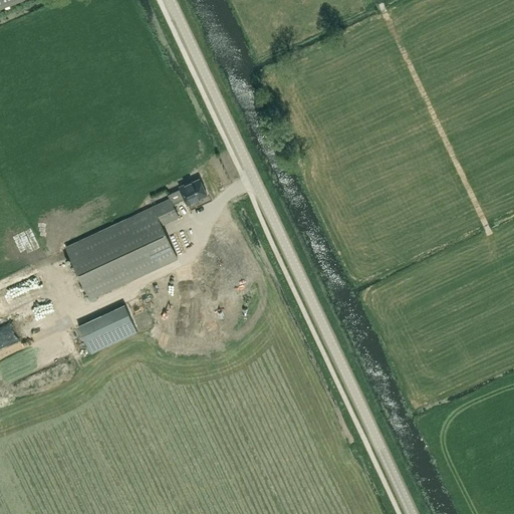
[(0,0),(0,8),(20,0),(0,0)]
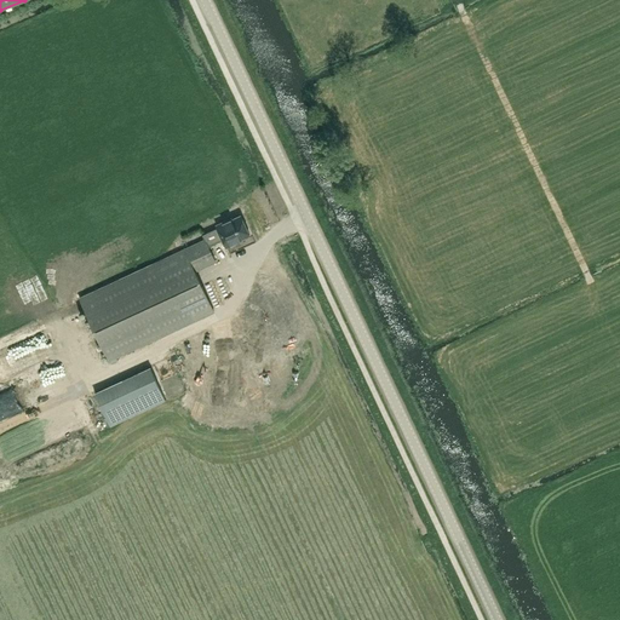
[(202,235),(205,240),(79,298),(108,360),(213,311),(195,271),(216,262),(208,246),(223,240),(225,247),(241,240),(240,239),(250,234),(241,216),(225,222),(224,220),(216,225),(217,228),(202,235)]
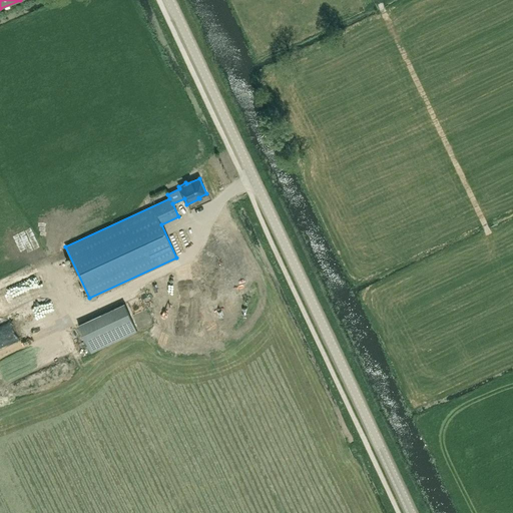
[(136,331),(124,304),(78,326),(91,353),(136,331)]
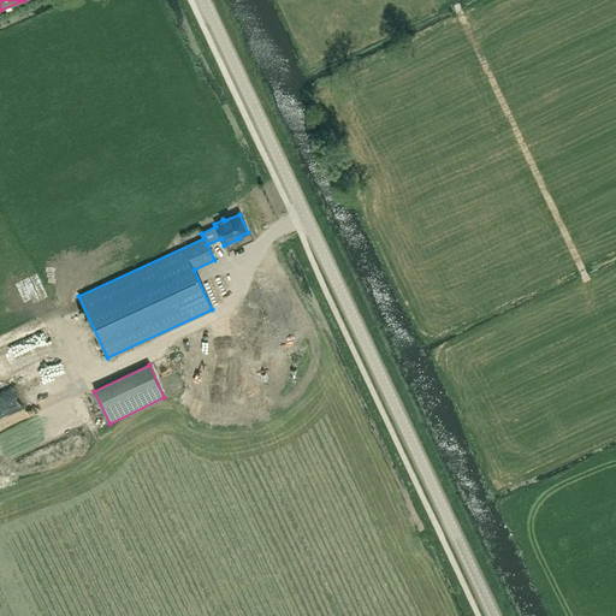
[(0,416),(17,413),(13,397),(0,400),(0,416)]
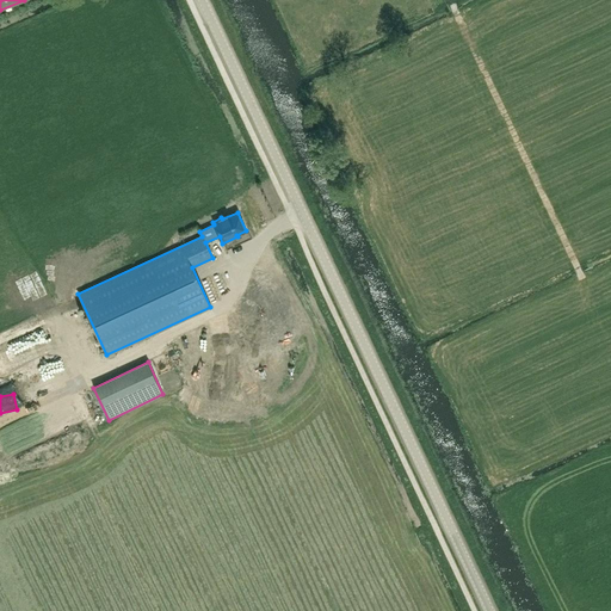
[(0,443),(1,448),(44,430),(36,411),(0,425),(0,443)]
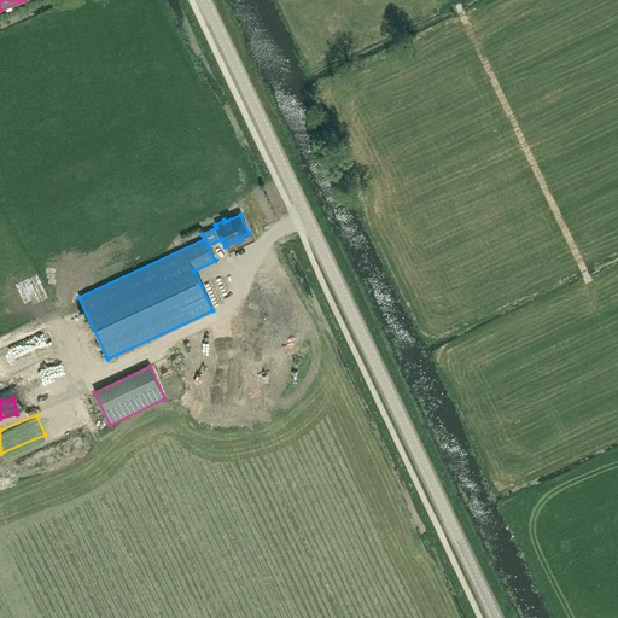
[(573,617),(582,617),(576,601),(569,604),(573,617)]
